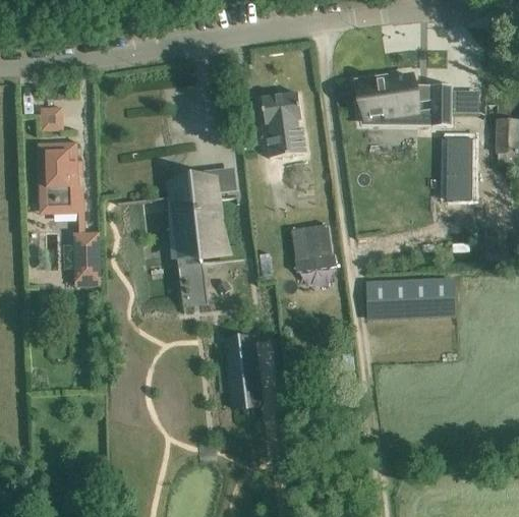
[(387,72),(352,77),(356,105),(361,105),(363,118),(416,110),(414,101),(430,99),(429,108),(429,116),(430,116),(430,124),(451,124),(451,111),(451,89),(451,83),(412,82),(411,74),(382,79),(382,74),(387,73),(387,72)]
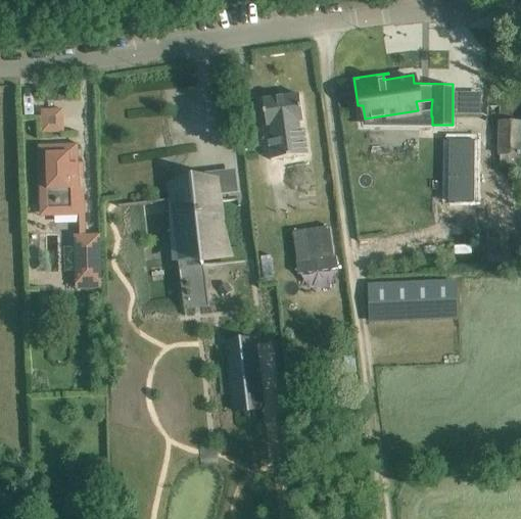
[(455,109),(476,110),(477,90),(456,88),(455,109)]
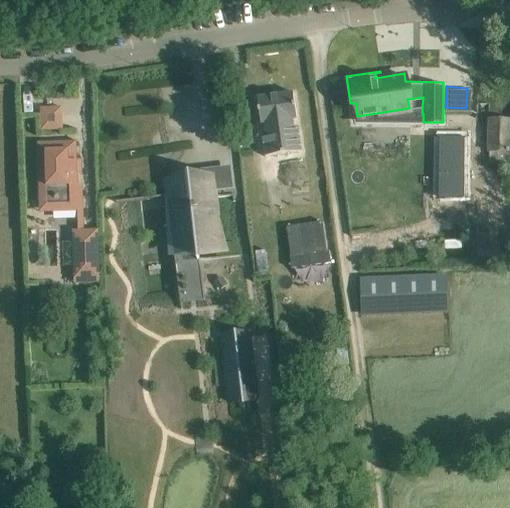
[(291,90),(256,95),(259,121),(260,121),(263,120),(264,128),(261,128),(260,129),(264,153),(300,148),(296,124),(292,124),(291,116),(295,116),(291,90)]
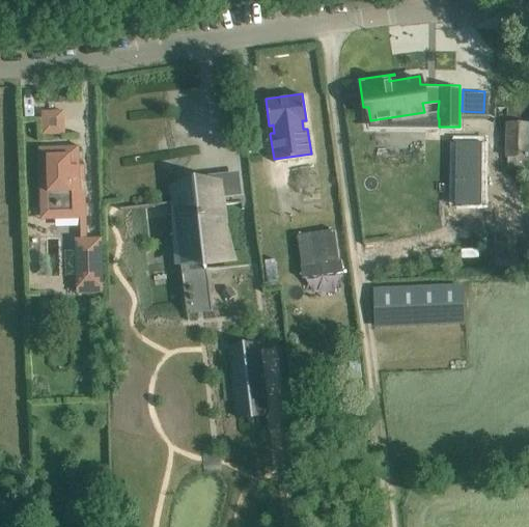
[(37,106),(38,130),(62,129),(61,105),(37,106)]
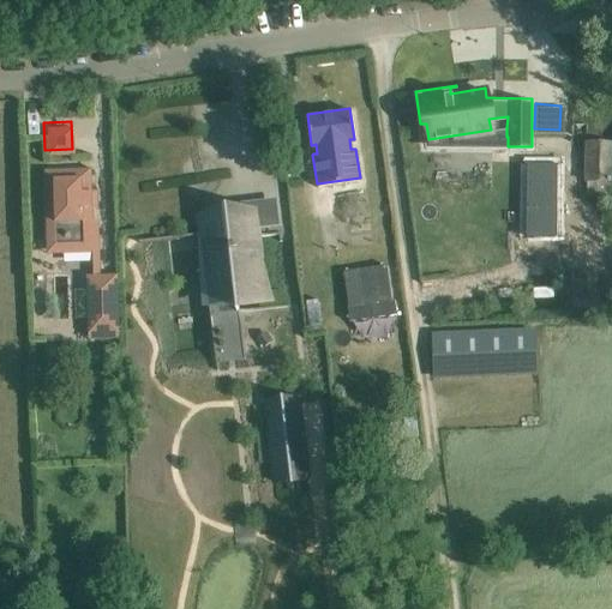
[(610,140),(586,139),(585,191),(609,191),(610,140)]
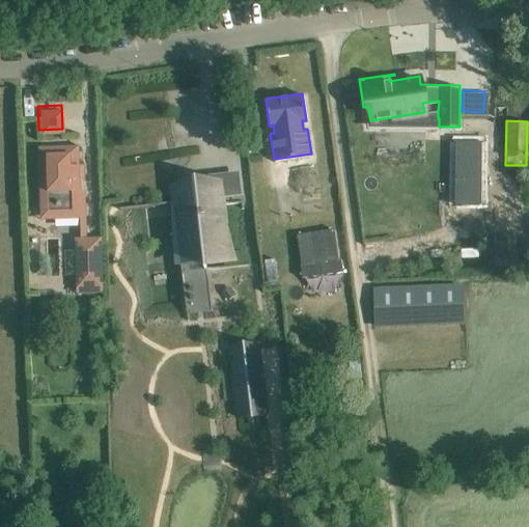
[(483,141),(451,140),(449,203),(481,205),(483,141)]
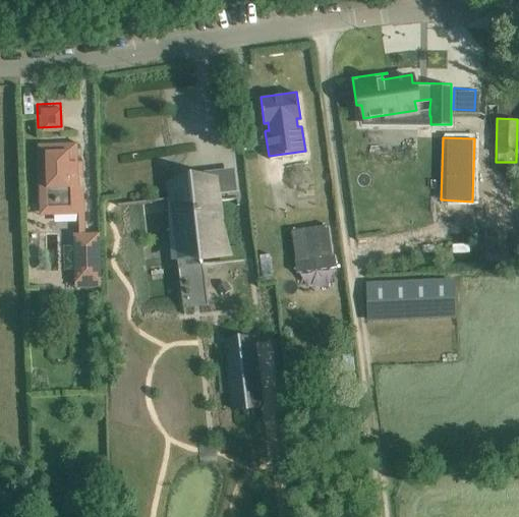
[(73,270),(74,285),(74,286),(100,285),(98,231),(82,231),(82,212),(81,184),(76,184),(75,140),(37,142),(39,213),(76,212),(76,231),(71,232),(73,270)]
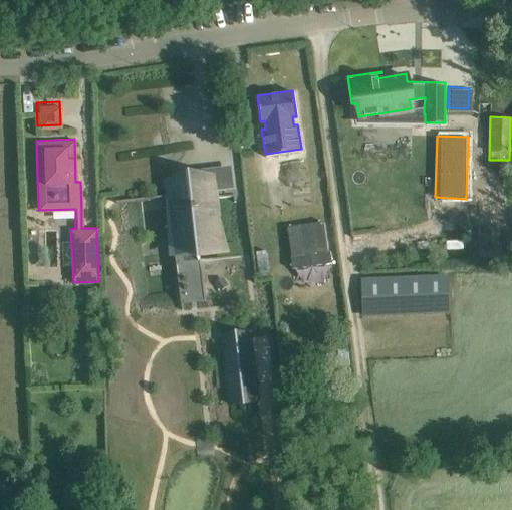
[(172,193),(164,194),(170,254),(174,291),(198,289),(196,262),(226,253),(216,188),(204,189),(202,176),(195,177),(194,175),(170,178),(172,193)]
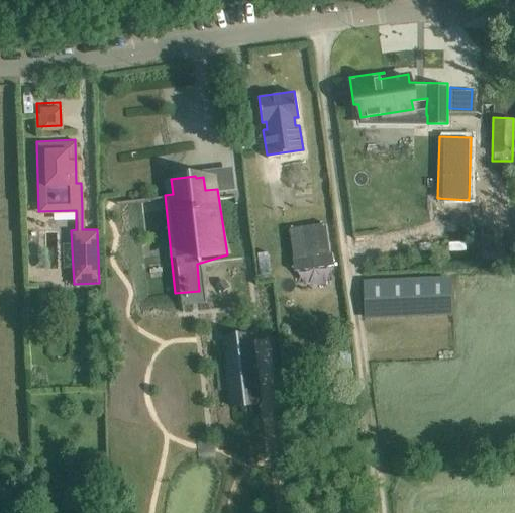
[(332,222),(293,226),(297,267),(337,262),(332,222)]
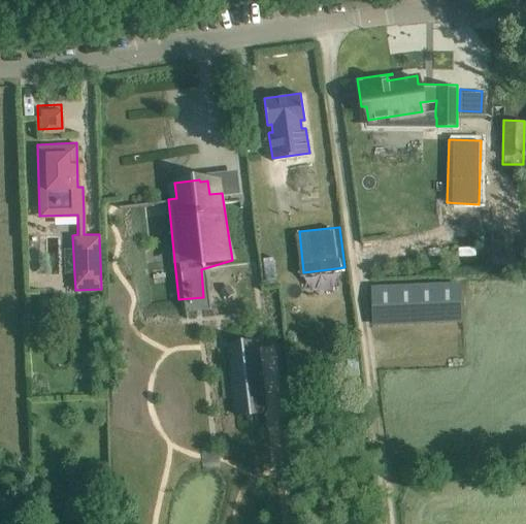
[(459,281),(369,285),(370,319),(460,316),(459,281)]
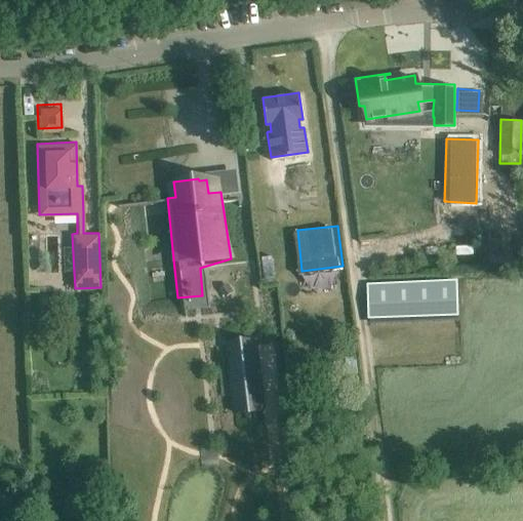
[(252,338),(223,343),(231,404),(260,400),(252,338)]
